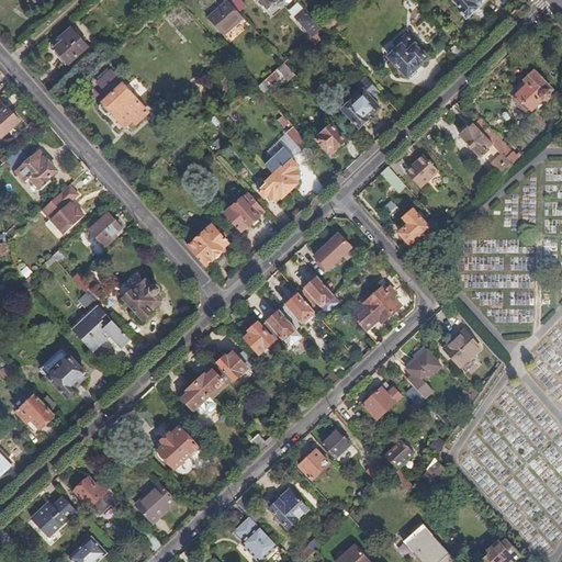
[(12,0),(13,9),(36,10),(36,0),(12,0)]
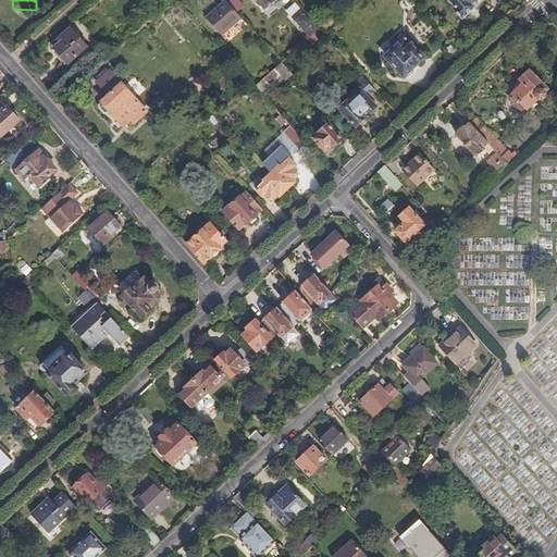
[(222,36),(242,19),(236,13),(227,3),(225,0),(207,19),(222,36)]
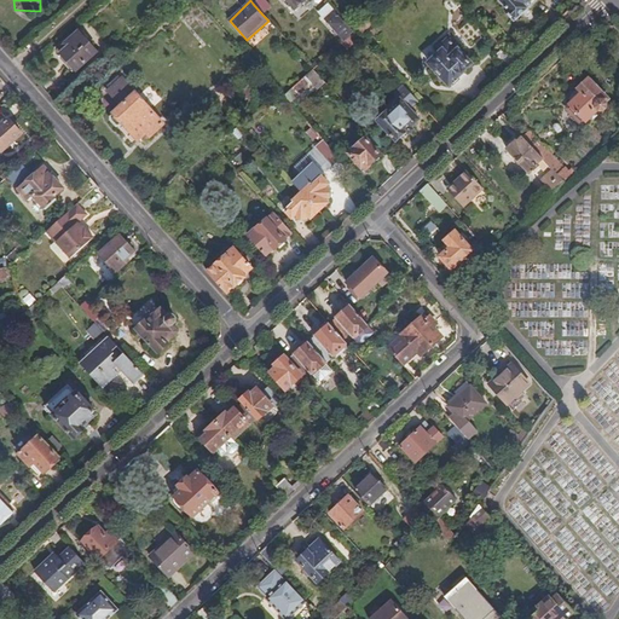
[(256,0),(253,4),(262,15),(271,7),(265,0),(256,0)]
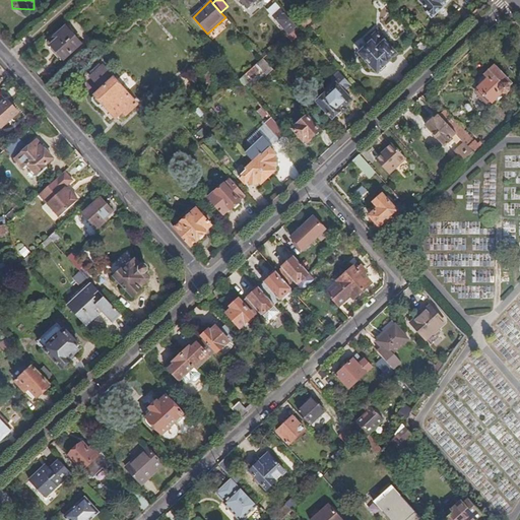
[(431,17),(446,4),(444,1),(445,0),(417,0),(425,8),(424,10),(431,17)]
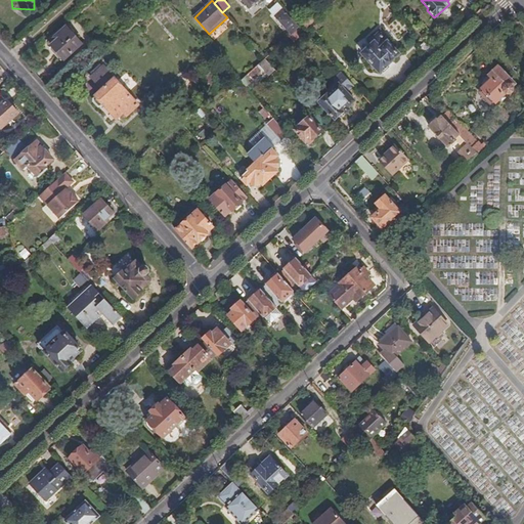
[(273,16),(291,35),(299,28),(281,8),(273,16)]
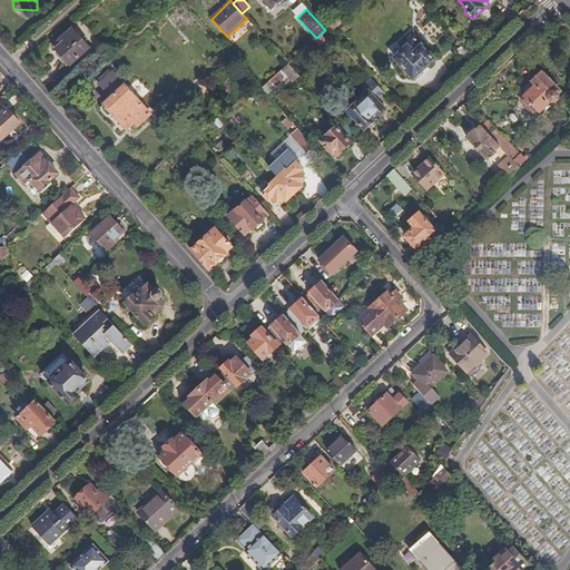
[(315,17),(324,28),(331,22),(321,11),(315,17)]
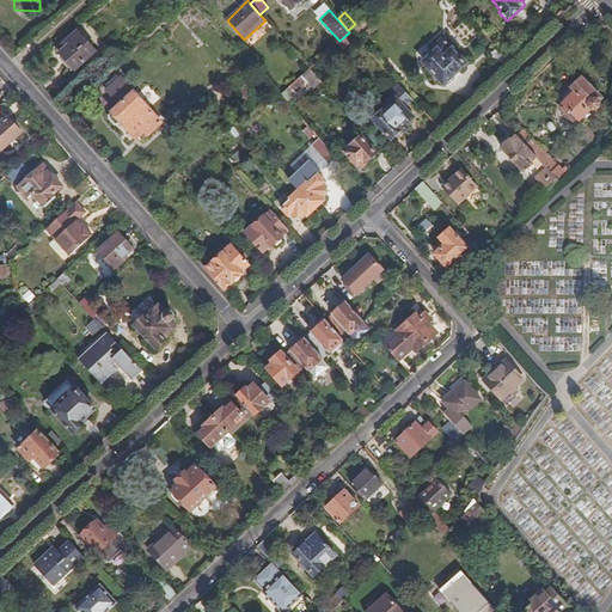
[(367,17),(352,30),(356,36),(372,22),(367,17)]
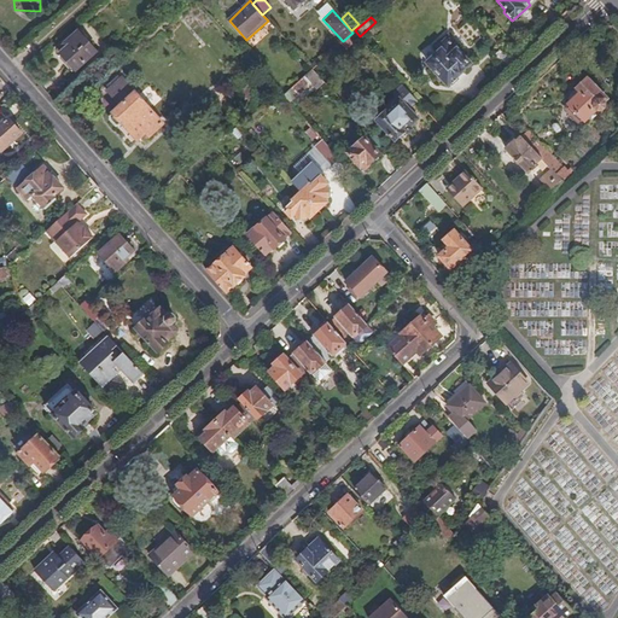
[(68,47),(60,53),(76,70),(97,51),(79,31),(65,44),(68,47)]
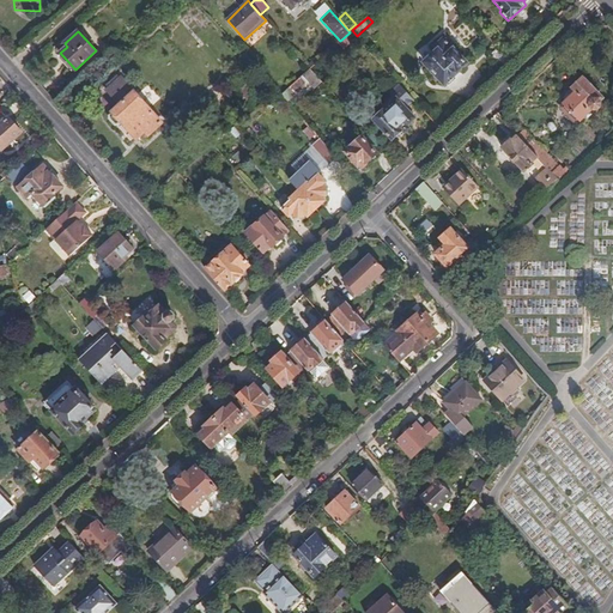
[(428,66),(444,84),(466,64),(445,42),(437,50),(441,53),(428,66)]
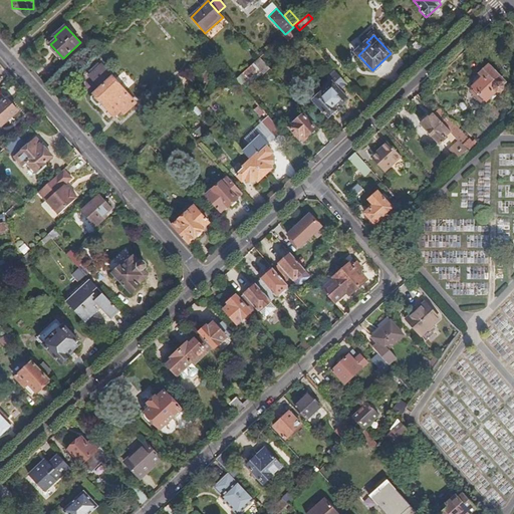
[(48,41),(50,44),(56,39),(54,36),(48,41)]
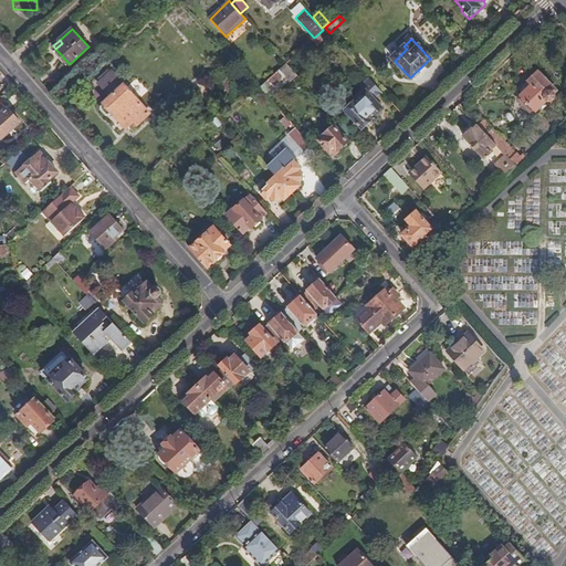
[(452,52),(462,63),(471,55),(460,44),(452,52)]
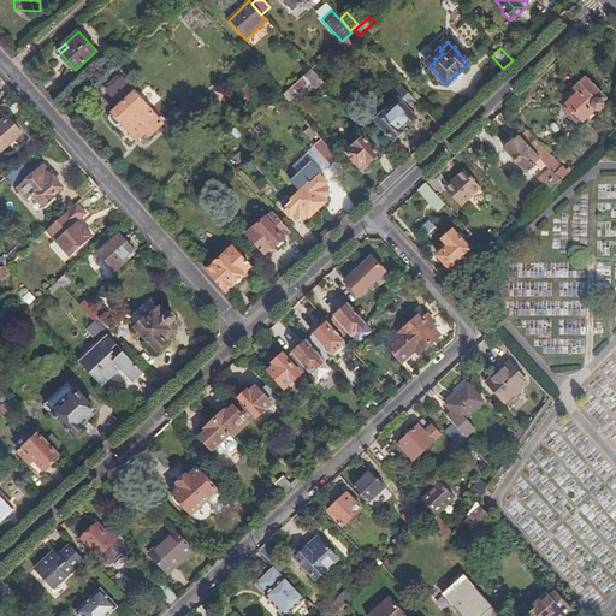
[(248,57),(241,63),(250,72),(256,66),(248,57)]
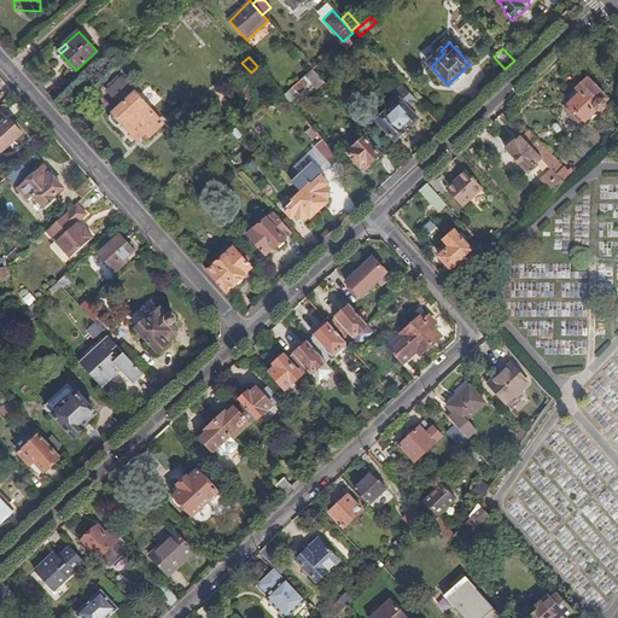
[(309,66),(312,69),(321,60),(318,58),(309,66)]
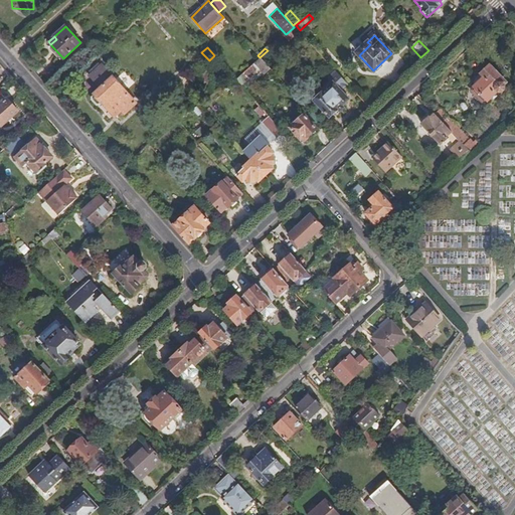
[(264,74),(271,69),(260,57),(253,63),(258,67),(264,74)]
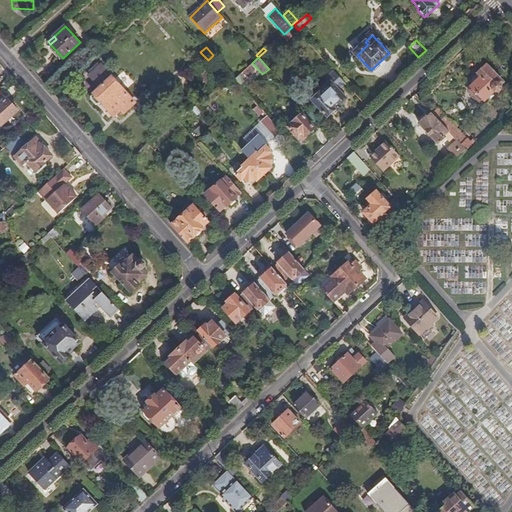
[(242,72),(246,76),(256,67),(252,63),(242,72)]
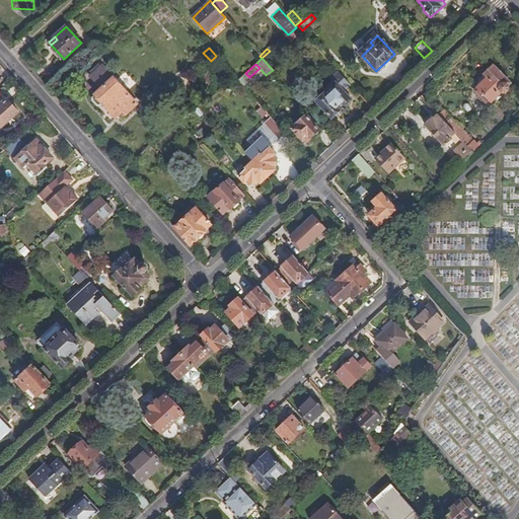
[(125,114),(137,102),(102,65),(90,75),(102,88),(95,94),(93,96),(92,99),(98,106),(102,106),(104,104),(115,117),(122,110),(125,114)]
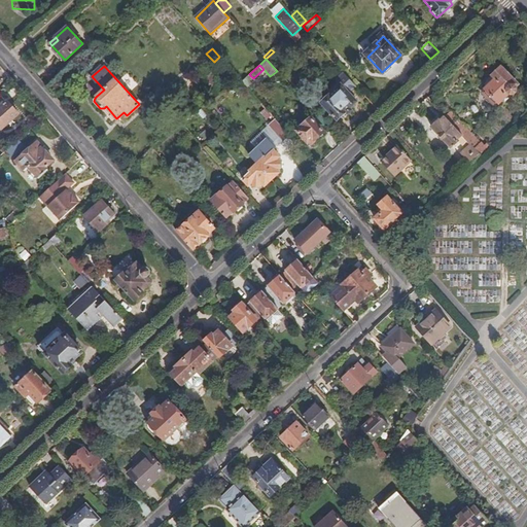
[(206,77),(216,89),(227,78),(217,67),(206,77)]
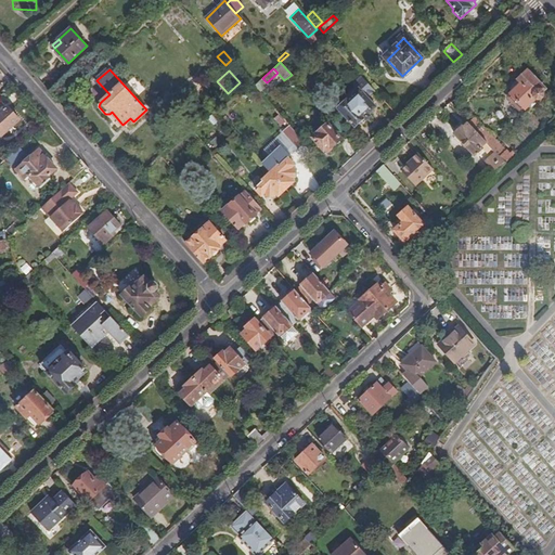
[(510,94),(525,112),(536,101),(540,102),(543,99),(543,94),(536,86),(539,84),(527,71),(516,80),(519,85),(510,94)]
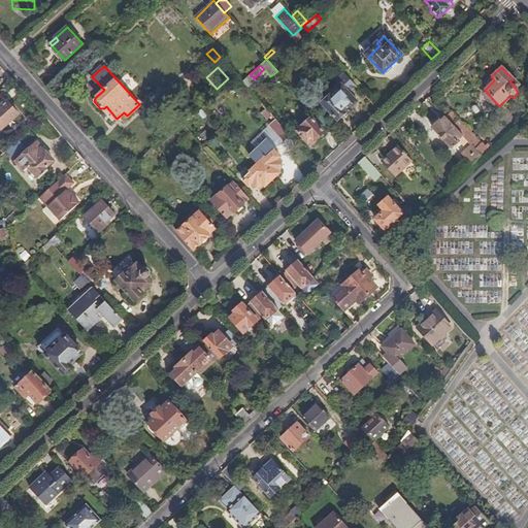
[(350,94),(357,88),(343,72),(335,80),(340,86),(321,103),(337,121),(358,102),(350,94)]
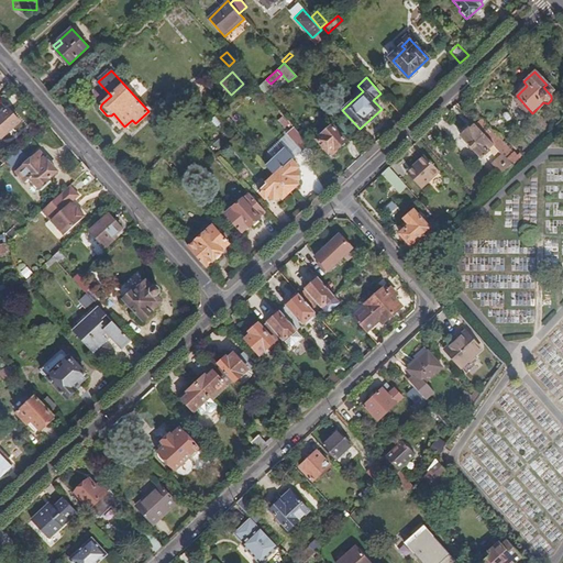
[(257,87),(262,91),(271,84),(266,79),(257,87)]
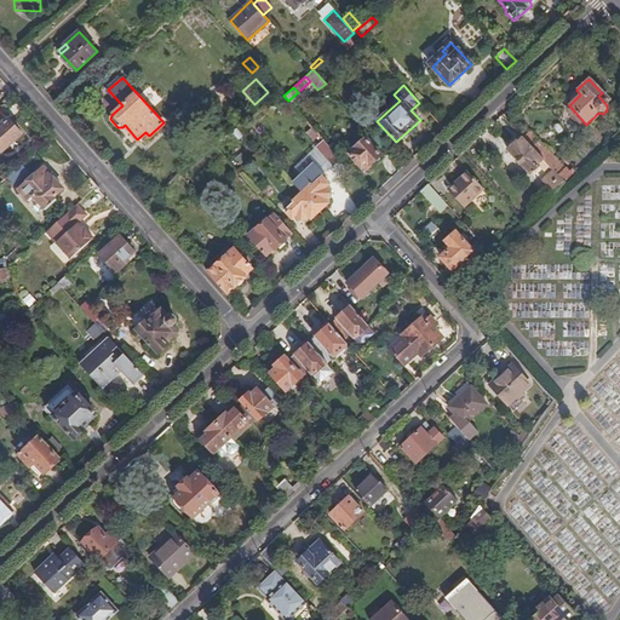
[(210,110),(219,121),(225,115),(216,104),(210,110)]
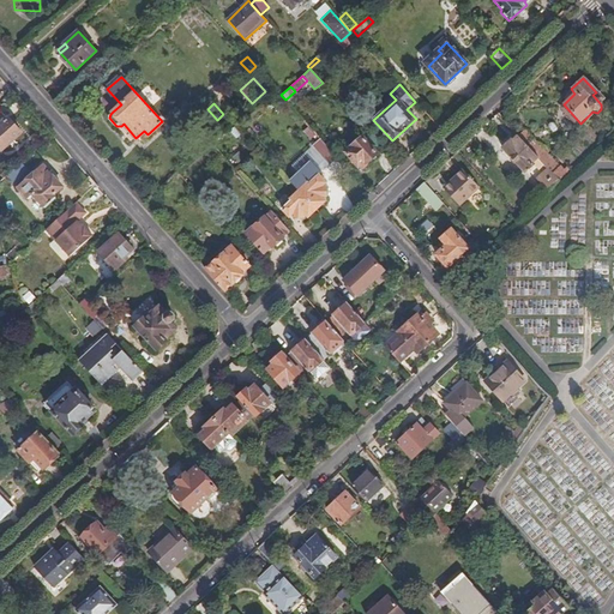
[(22,133),(2,112),(1,113),(0,113),(0,149),(1,151),(22,133)]
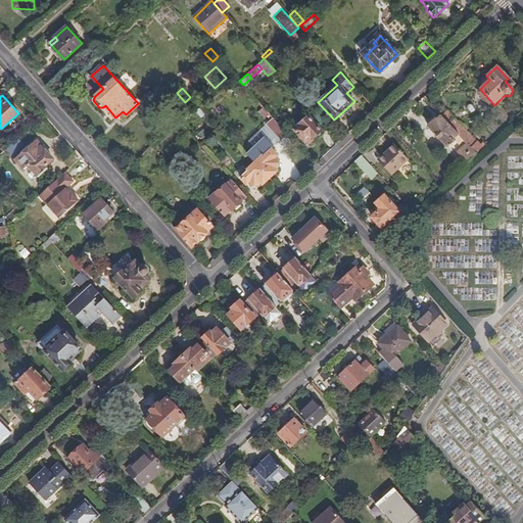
[(447,109),(441,116),(460,136),(468,145),(470,148),(476,142),(447,109)]
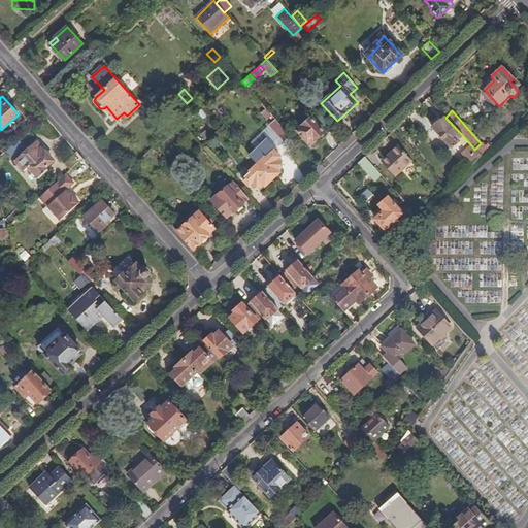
[(316,140),(330,127),(317,113),(297,131),(308,144),(315,139),(316,140)]
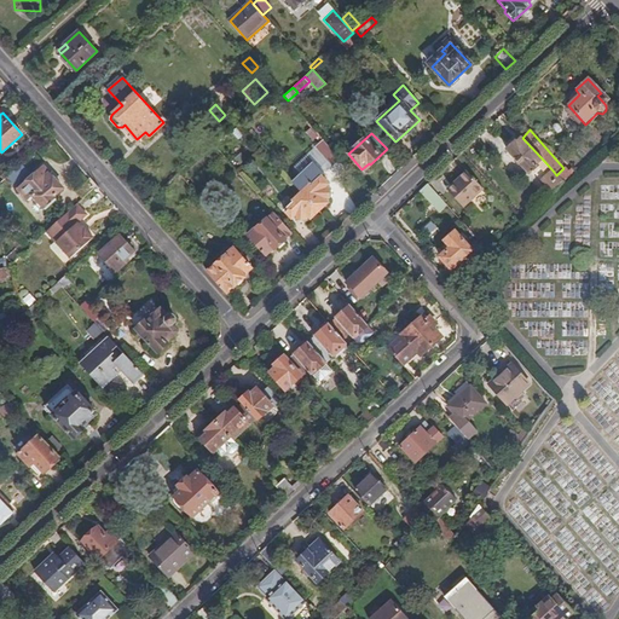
[(544,161),(522,138),(516,143),(515,140),(507,149),(531,175),(538,169),(537,167),(544,161)]
